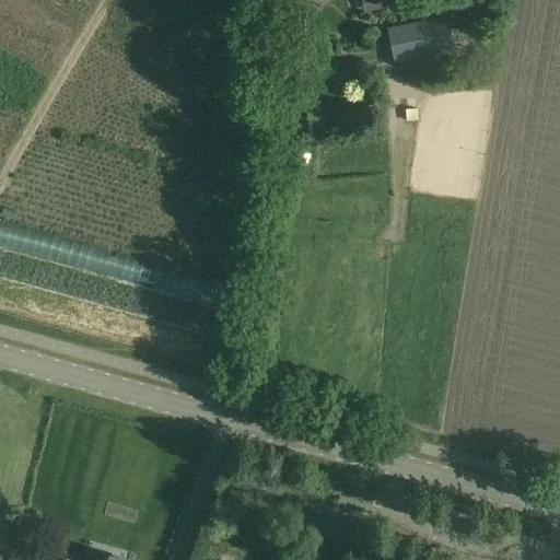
[(387,8),(386,0),(361,0),(364,13),(387,8)]
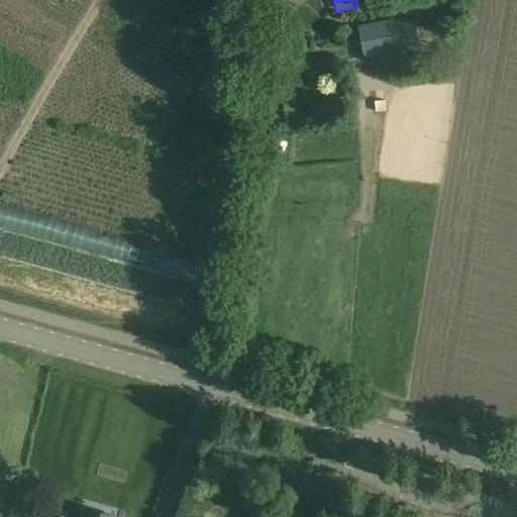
[(433,0),(417,0),(421,9),(435,4),(433,0)]
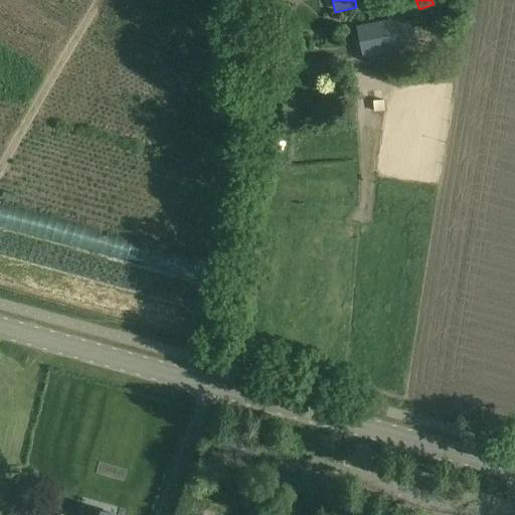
[(364,57),(418,46),(412,15),(358,26),(364,57)]
